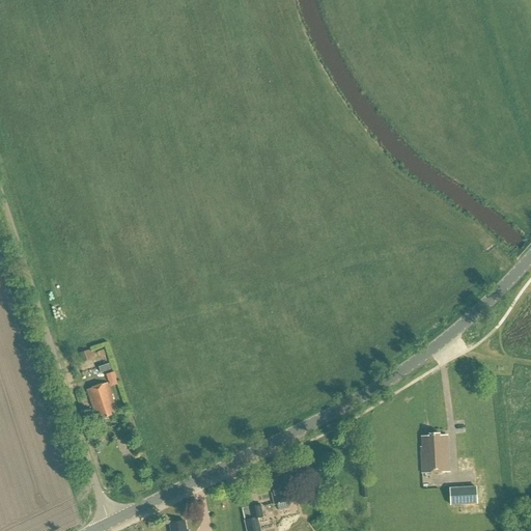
[(83,360),(91,358),(89,350),(81,352),(83,360)]
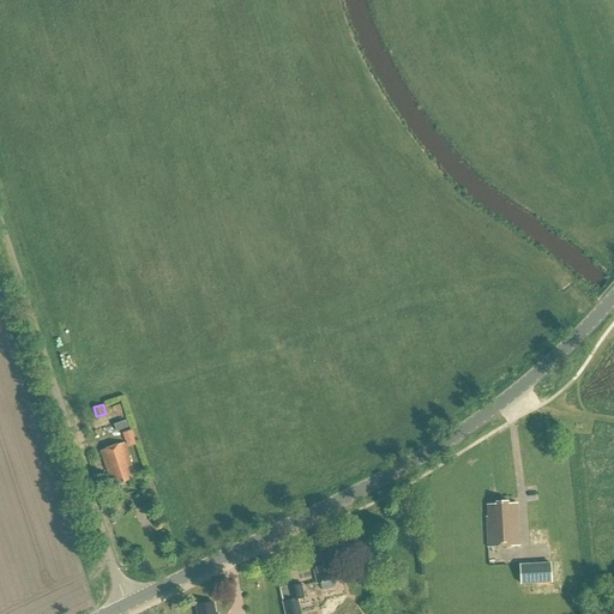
[(130,482),(128,479),(136,476),(126,444),(101,452),(112,488),(130,482)]
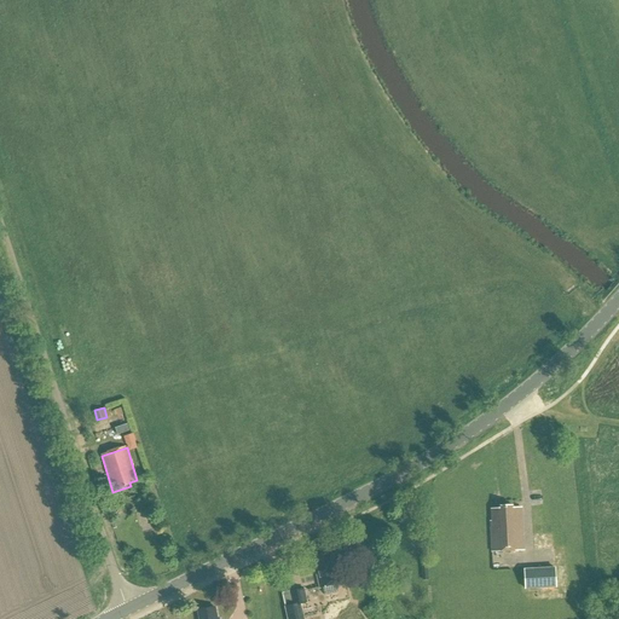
[(493,509),(495,521),(492,521),(493,551),(524,550),(521,508),(513,509),(513,507),(502,507),(502,509),(493,509)]
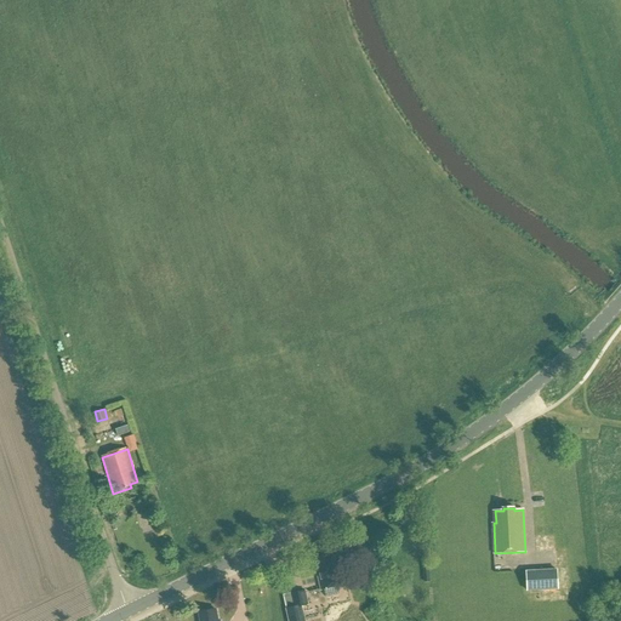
[(332,552),(317,556),(319,565),(317,567),(323,590),(341,585),(336,562),(335,562),(332,552)]
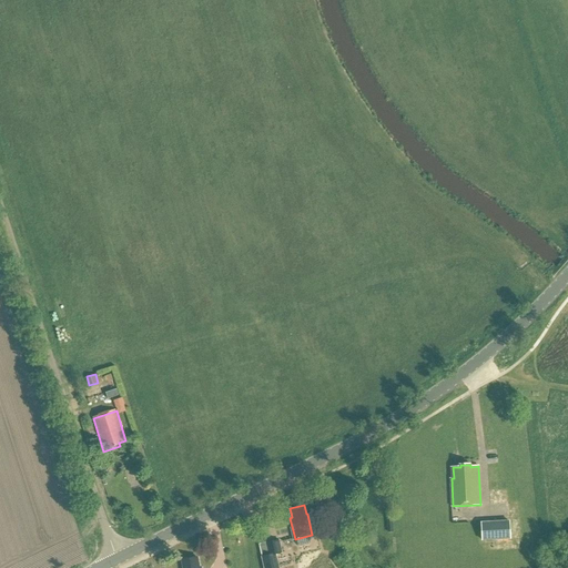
[(509,520),(482,523),(483,540),(510,538),(509,520)]
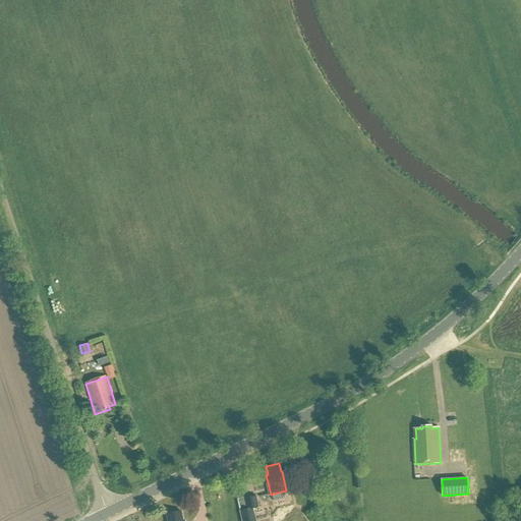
[(257,507),(255,496),(243,498),(246,510),(240,511),(241,520),(254,520),(251,509),(257,507)]
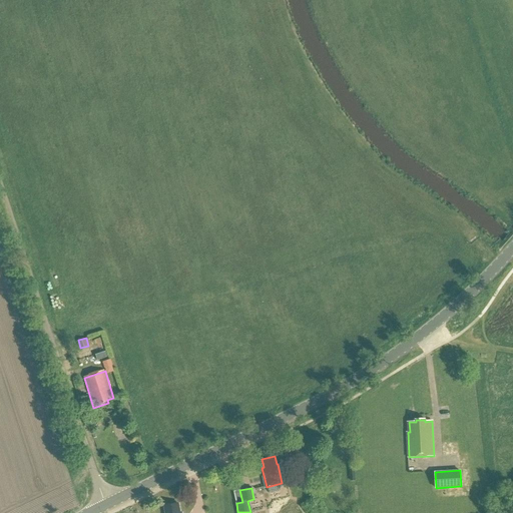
[(180,512),(179,503),(165,506),(166,512),(180,512)]
